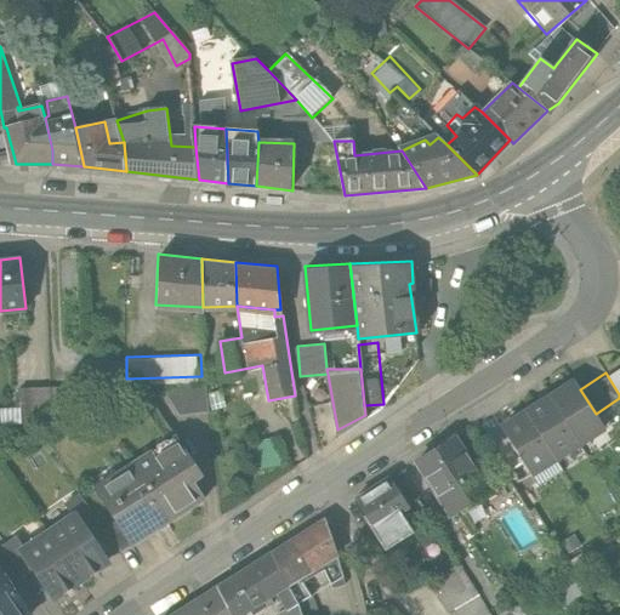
[(574,380),(550,394),(579,440),(603,426),(596,414),(580,389),(574,380)]
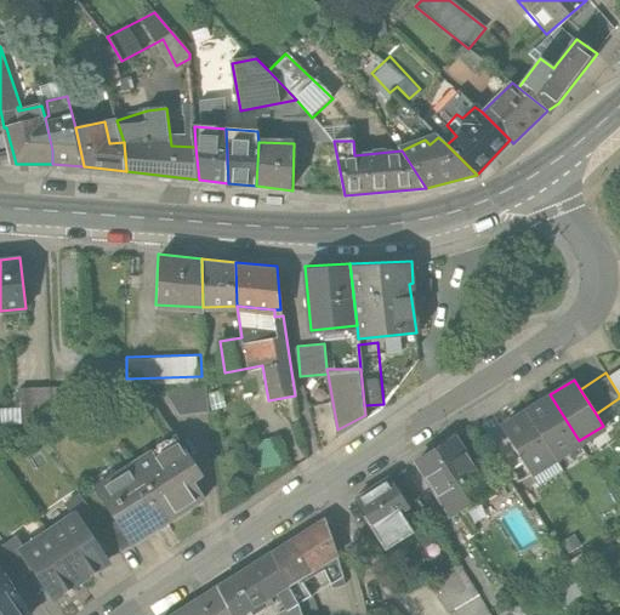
[(52,415),(52,406),(51,382),(21,383),(21,408),(21,416),(52,415)]
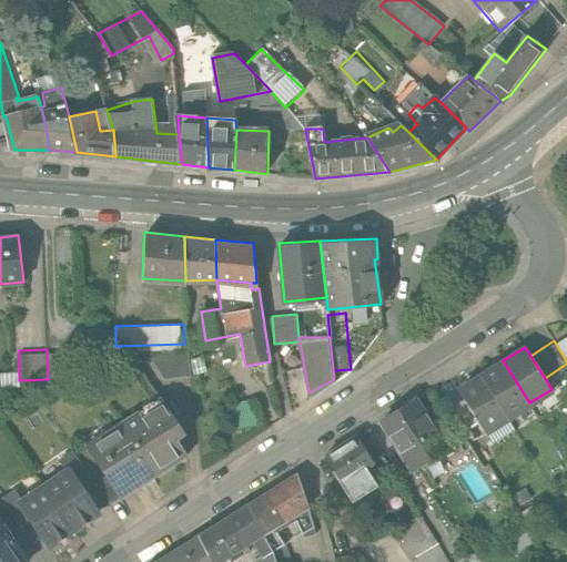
[(74,349),(47,349),(48,371),(76,370),(74,349)]
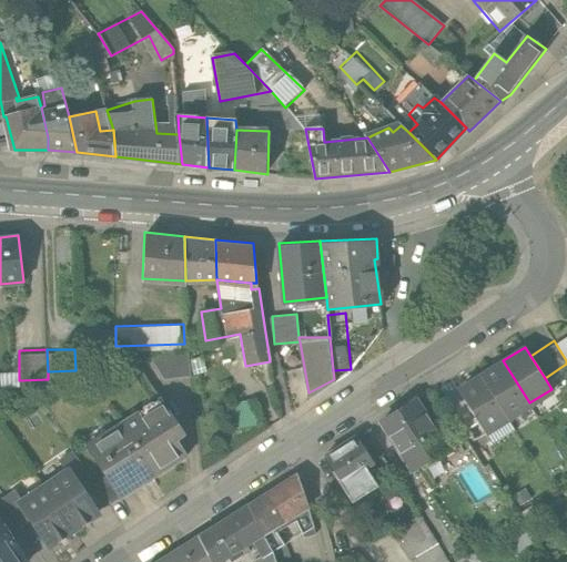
[(503,360),(481,375),(507,417),(529,402),(503,360)]
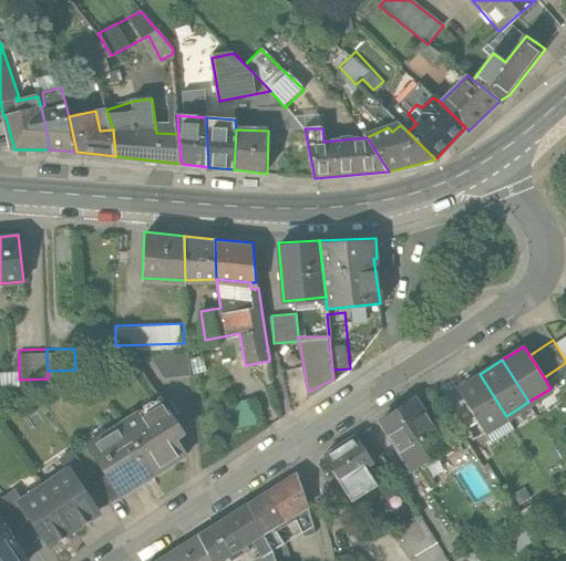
[(19,386),(19,380),(19,372),(0,372),(1,390),(19,386)]
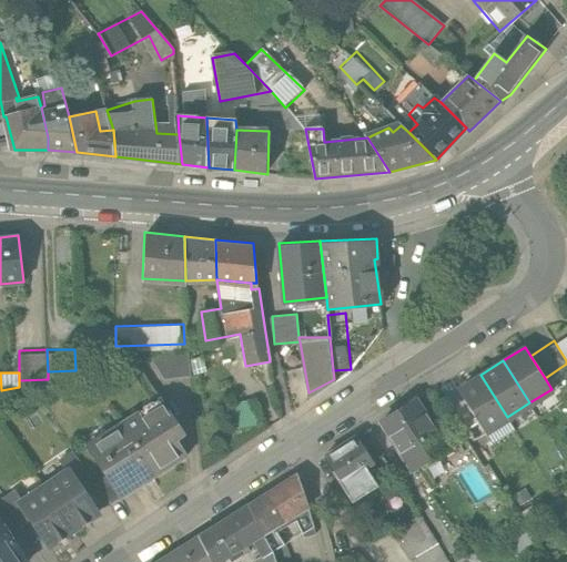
[(485,431),(507,417),(481,375),(458,389),(463,396),(485,431)]
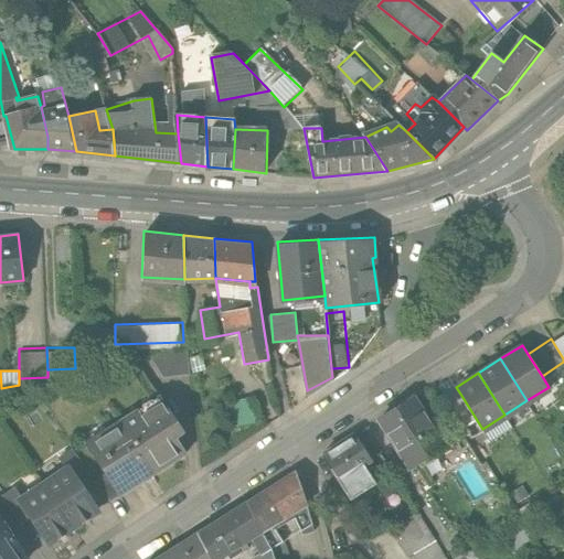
[(229,397),(233,423),(259,419),(254,393),(229,397)]
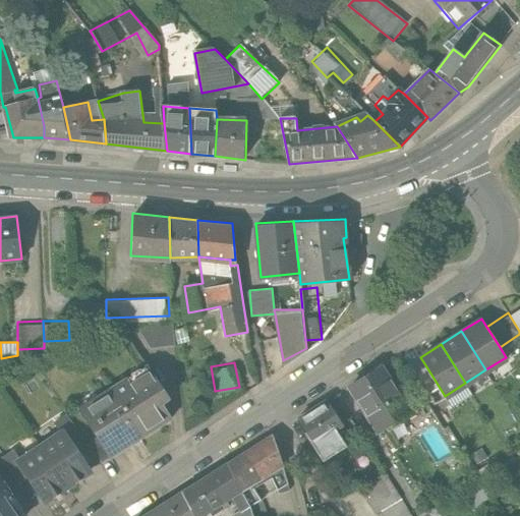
[(437,401),(445,396),(424,363),(416,369),(437,401)]
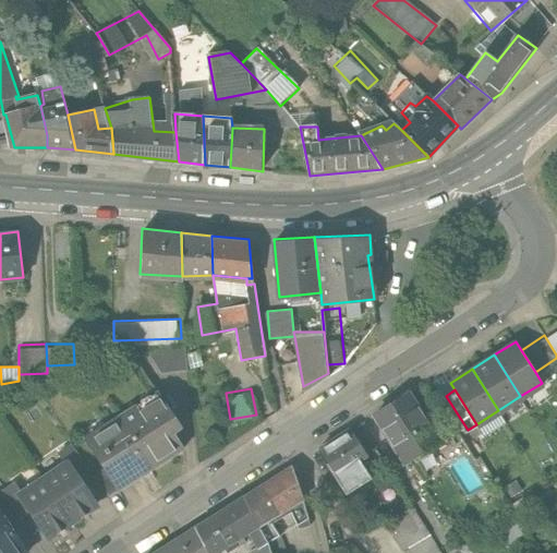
[(160,391),(120,418),(155,468),(188,446),(180,434),(186,430),(160,391)]
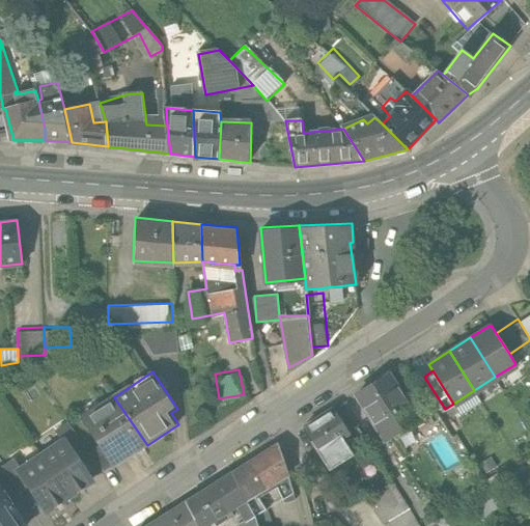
[(388,371),(354,393),(384,440),(418,417),(388,371)]
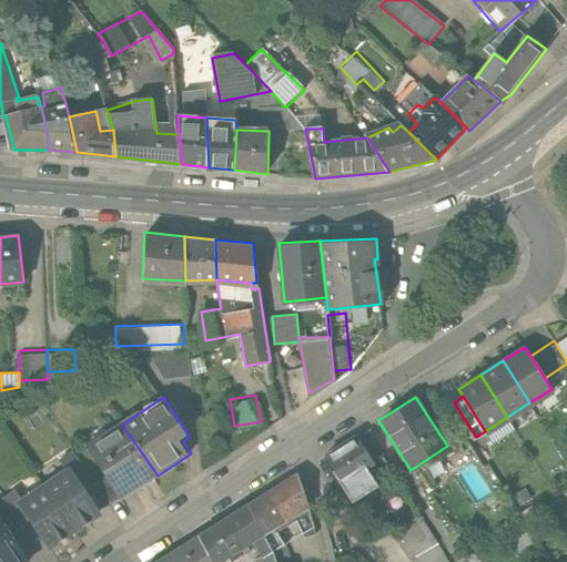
[(129,496),(158,476),(122,425),(93,445),(110,469),(125,491),(129,496)]
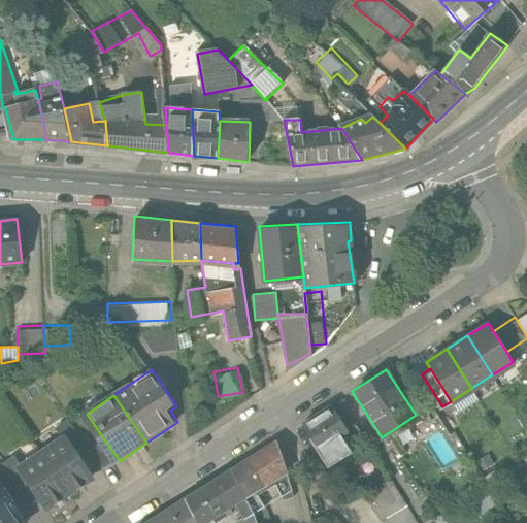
[(331,404),(304,422),(325,453),(343,440),(340,436),(349,431),(331,404)]
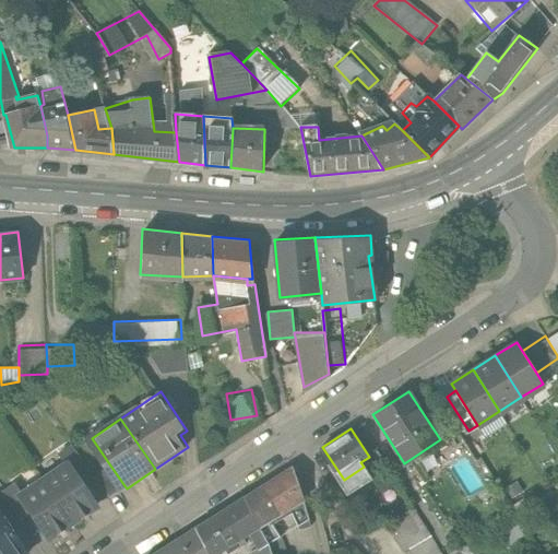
[(63,466),(70,462),(78,473),(88,467),(73,443),(56,455),(63,466)]
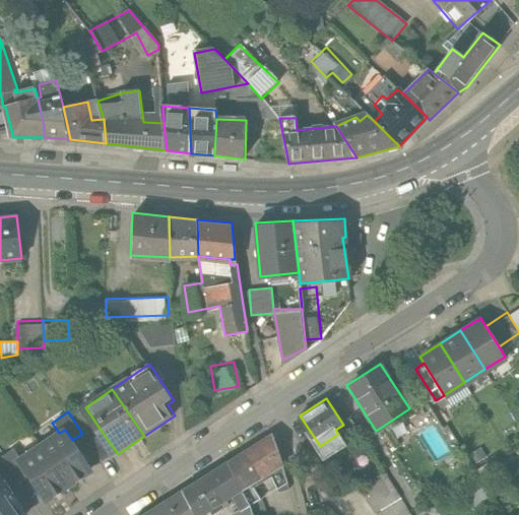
[(59,433),(42,445),(69,486),(91,470),(72,440),(65,430),(59,433)]
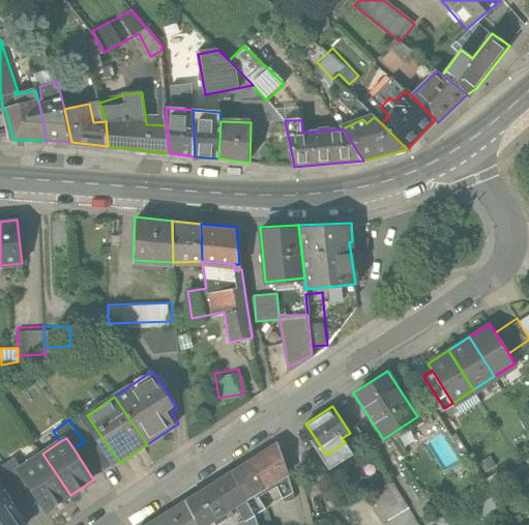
[(105,467),(117,459),(103,438),(90,446),(105,467)]
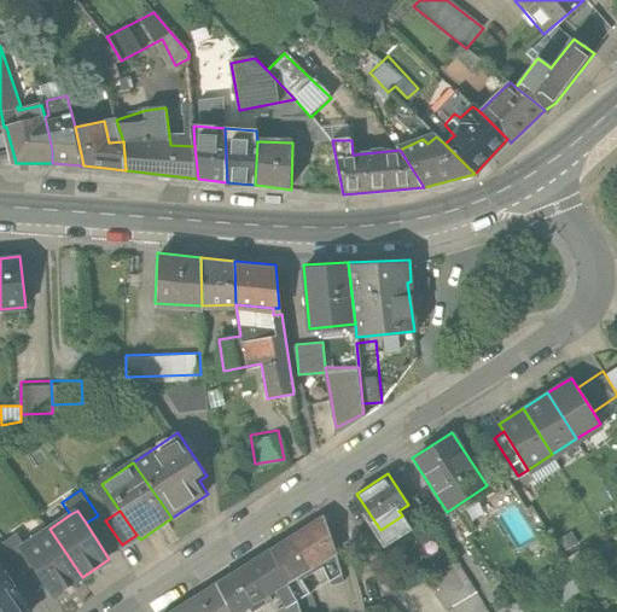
[(322,513),(291,532),(306,565),(309,563),(312,569),(321,563),(319,557),(335,547),(322,513)]
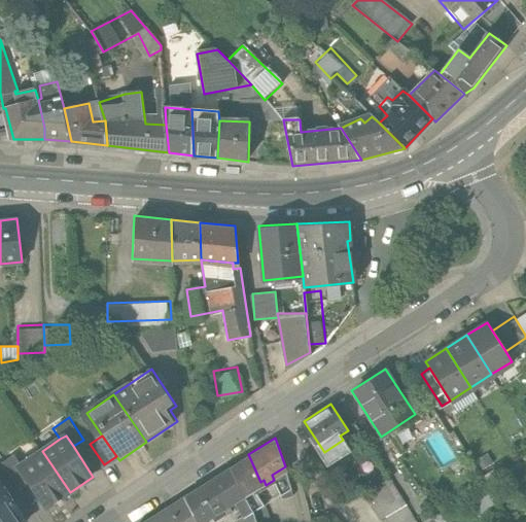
[(47,508),(70,492),(42,451),(20,466),(30,481),(47,508)]
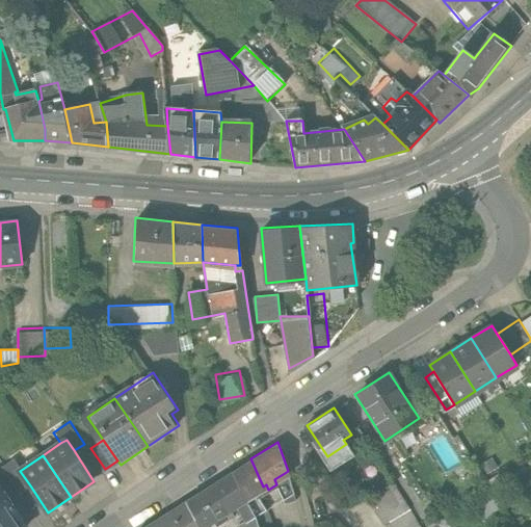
[(480,465),(487,474),(499,466),(493,456),(480,465)]
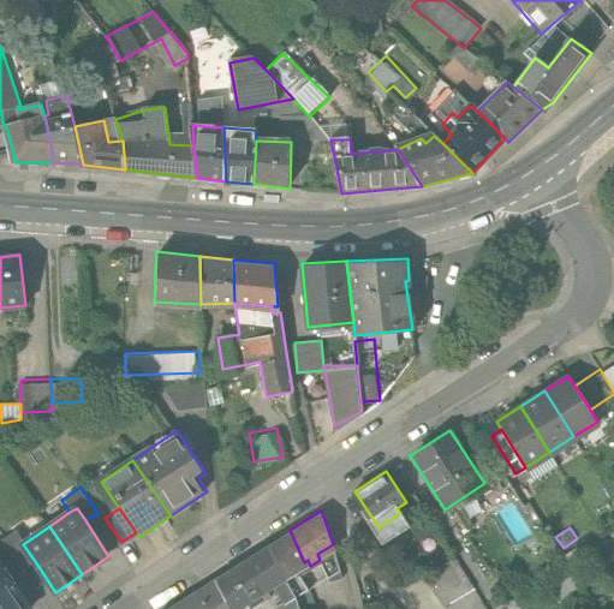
[(290,530),(269,544),(285,574),(297,567),(304,562),(290,530)]
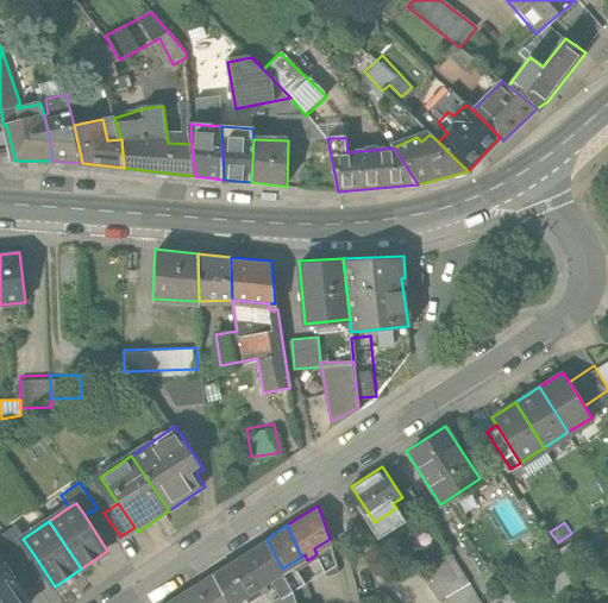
[(24,563),(35,556),(23,539),(14,526),(4,533),(24,563)]
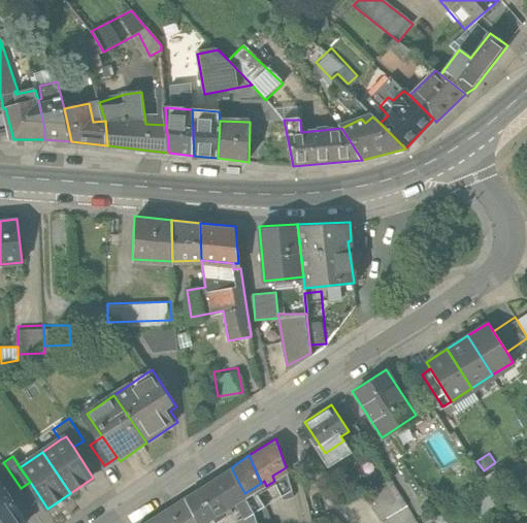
[(236,499),(244,493),(231,467),(185,496),(198,522),(200,522),(211,515),(215,520),(224,514),(221,509),(236,499)]
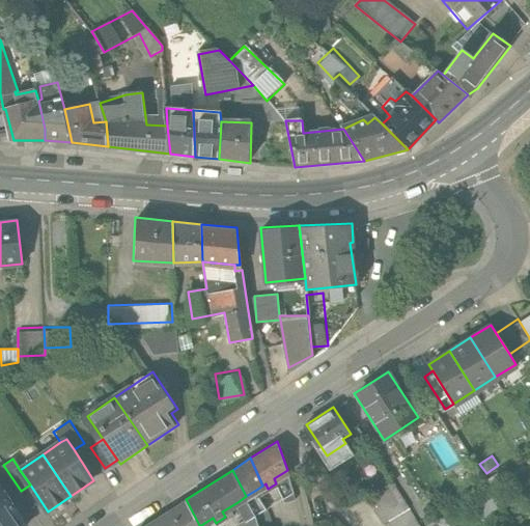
[(287,470),(274,478),(276,483),(282,496),(294,490),(287,470)]
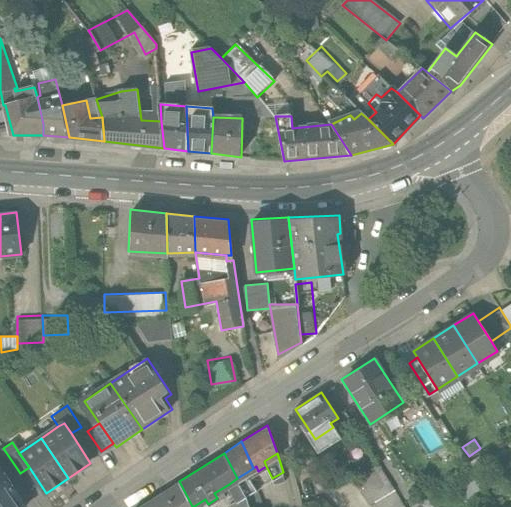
[(381,506),(408,506),(380,461),(353,478),(370,505),(378,500),(381,506)]
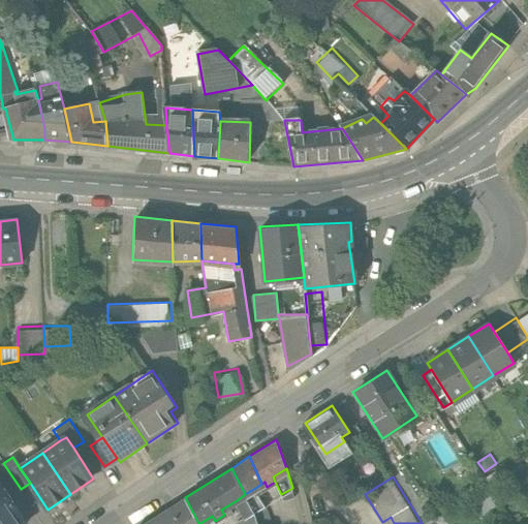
[(0,481),(0,523),(22,523),(27,521),(0,481)]
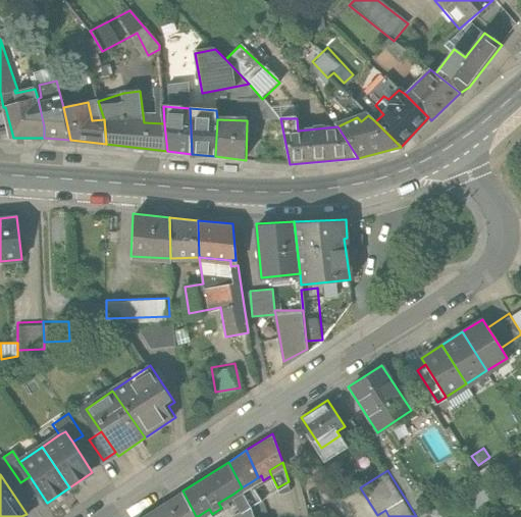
[(261,499),(252,481),(242,487),(251,504),(261,499)]
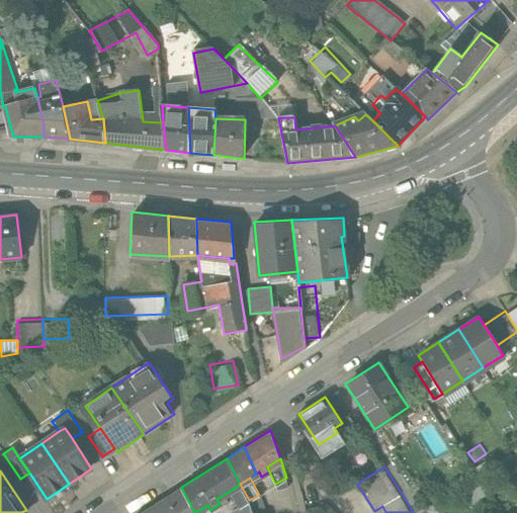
[(477,501),(490,492),(481,479),(467,488),(477,501)]
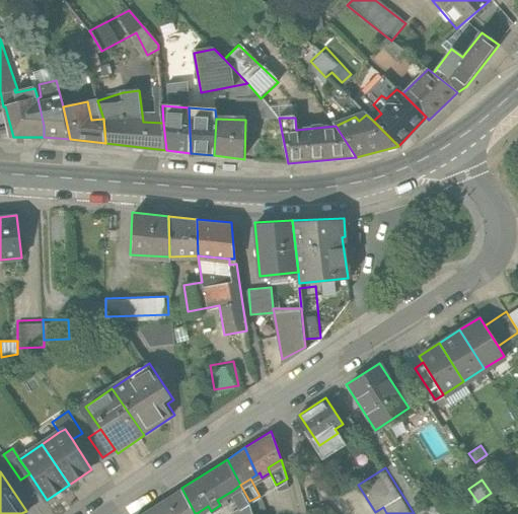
[(249,501),(240,485),(232,491),(239,504),(232,508),(236,513),(253,513),(252,512),(249,501)]
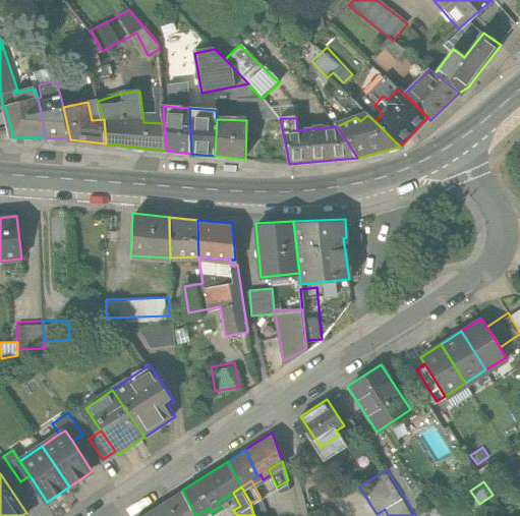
[(310,511),(322,508),(316,486),(305,490),(310,511)]
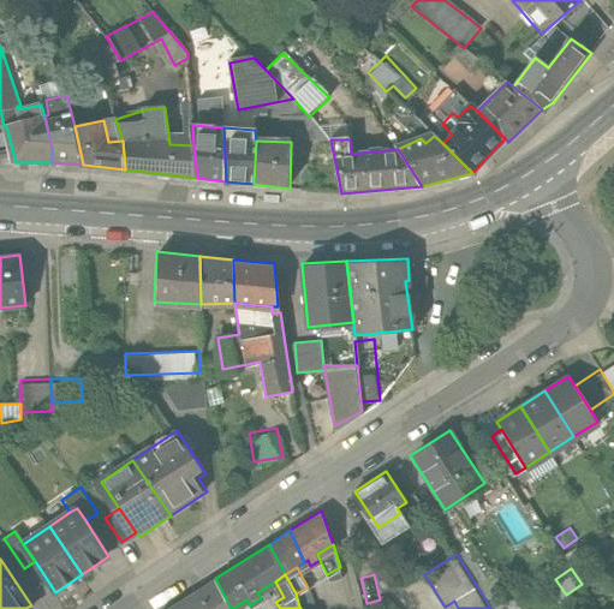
[(232,608),(233,608),(231,608),(215,578),(165,608),(232,608)]
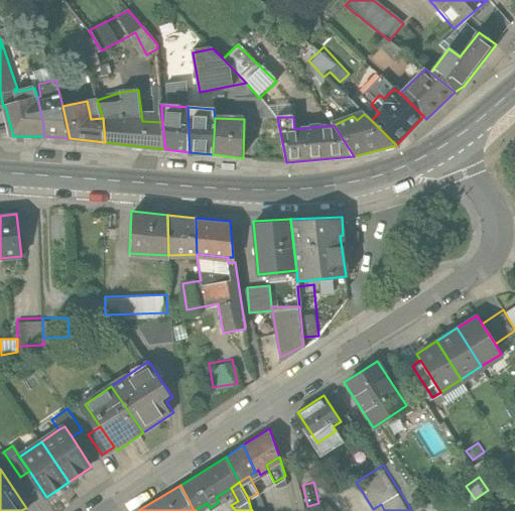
[(258,493),(248,498),(251,509),(263,505),(258,493)]
